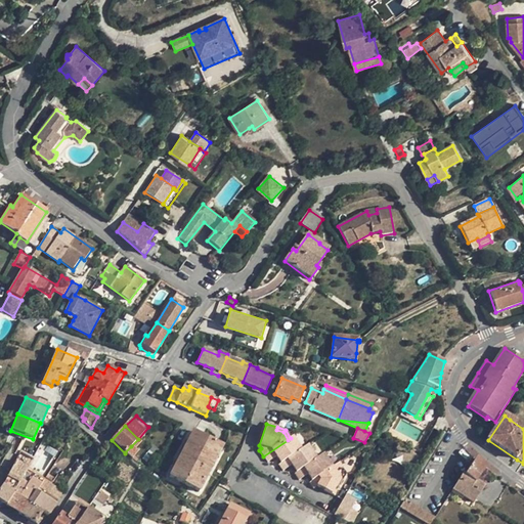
[(222,446),(193,432),(187,442),(180,456),(169,477),(199,492),(222,446)]
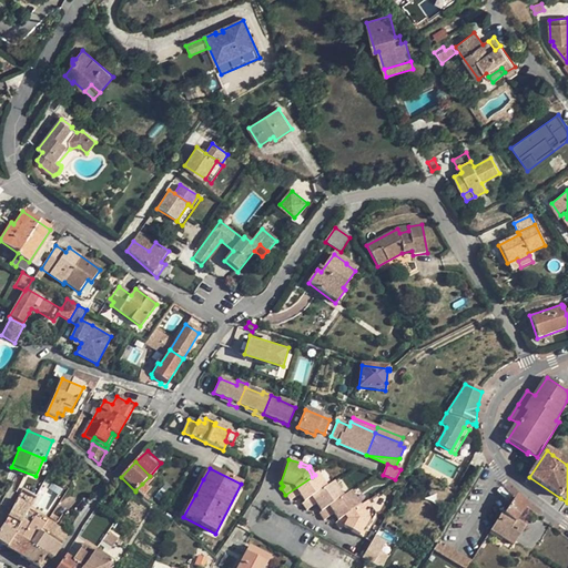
[(312,477),(285,495),(290,501),(300,495),(304,503),(325,487),(316,474),(315,475),(312,477)]
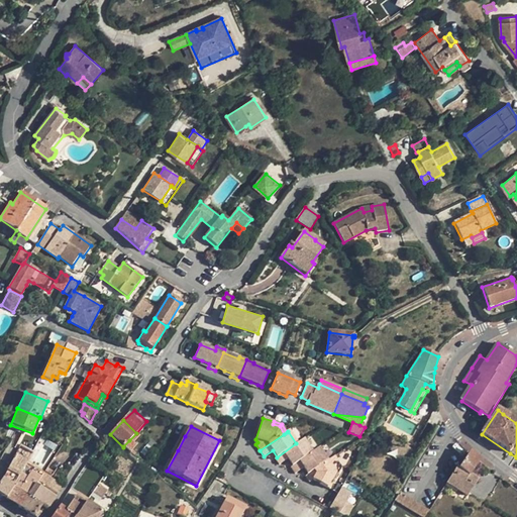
[(184,435),(176,449),(178,450),(185,436),(184,435)]
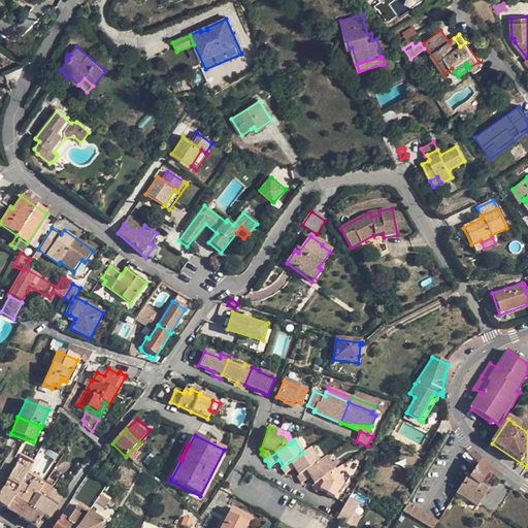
[(283,467),(281,468),(285,474),(293,468),(298,475),(319,462),(309,449),(302,453),(283,467)]
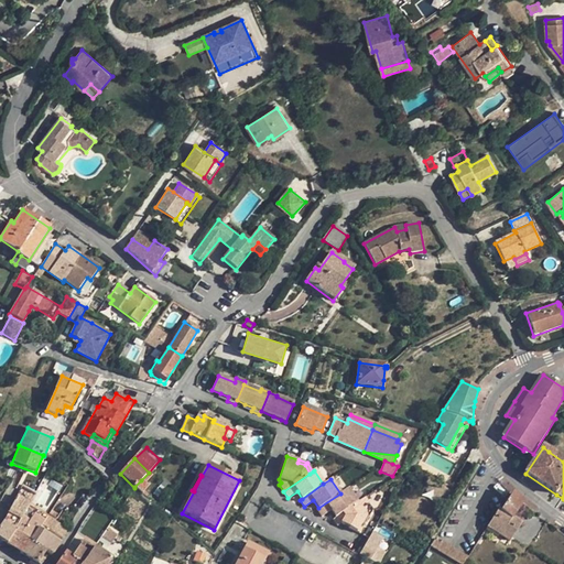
[(141,480),(134,487),(140,491),(143,489),(145,486),(141,480)]
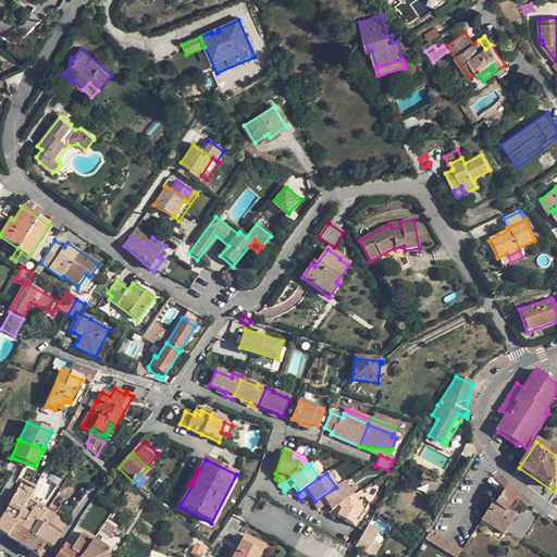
[(141,483),(138,485),(146,492),(148,490),(141,483)]
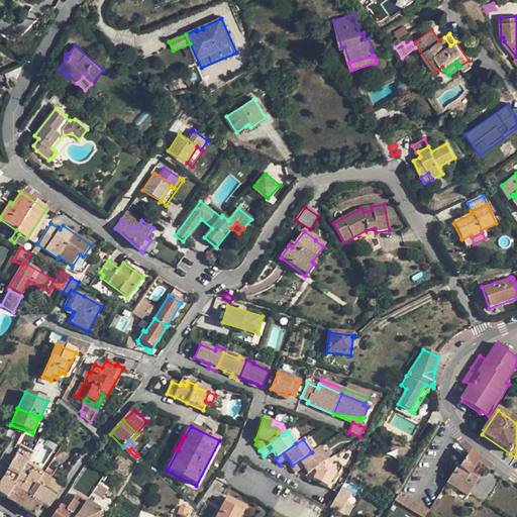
[(292,466),(291,467),(295,474),(303,468),(308,475),(327,461),(318,448),(312,452),(292,466)]
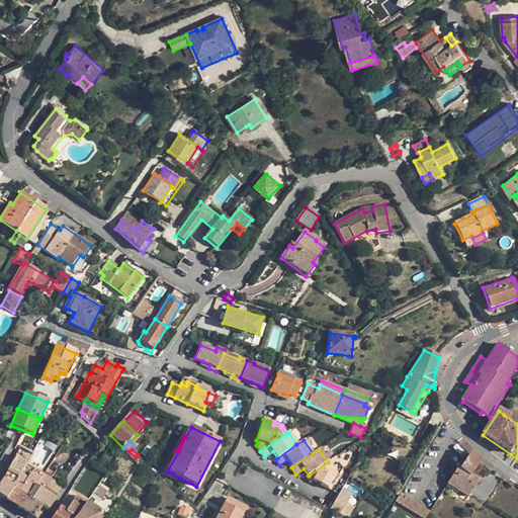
[(469,453),(459,469),(456,468),(447,484),(467,498),(479,481),(469,476),(480,460),(469,453)]
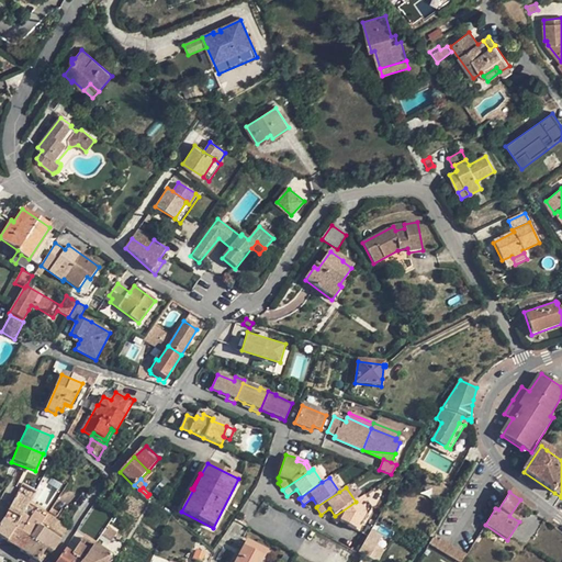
[(45,527),(62,537),(67,529),(46,516),(27,504),(29,502),(17,494),(8,512),(20,518),(21,517),(37,528),(43,530),(45,527)]
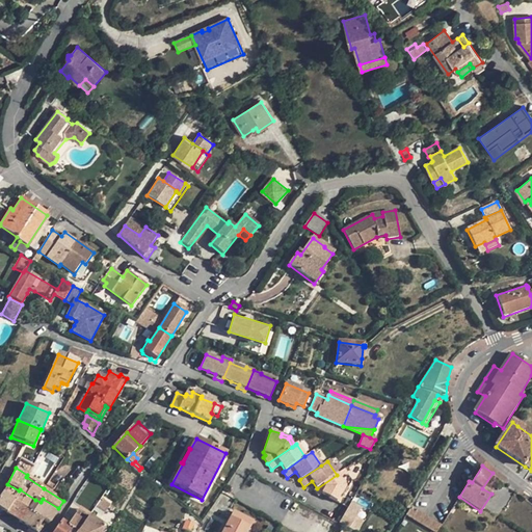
[(317,488),(314,489),(318,496),(322,494),(339,503),(347,488),(351,482),(343,470),(337,475),(317,488)]
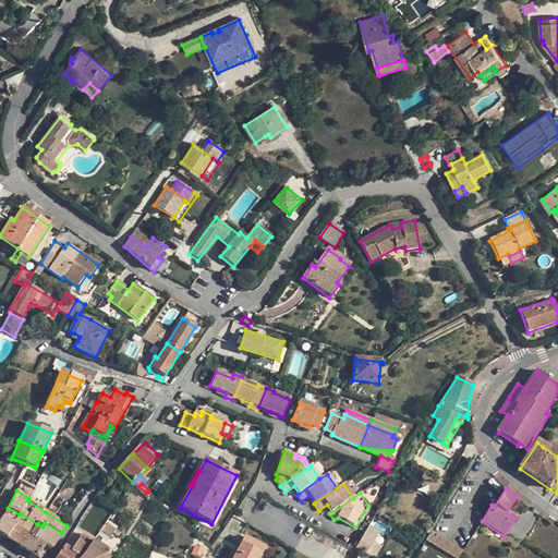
[(20,514),(8,508),(4,514),(15,522),(20,514)]
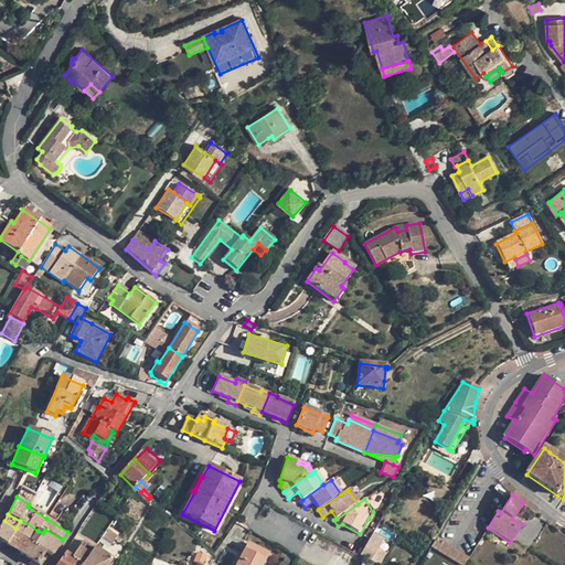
[(21,520),(20,521),(16,529),(7,544),(21,554),(30,542),(38,531),(21,520)]
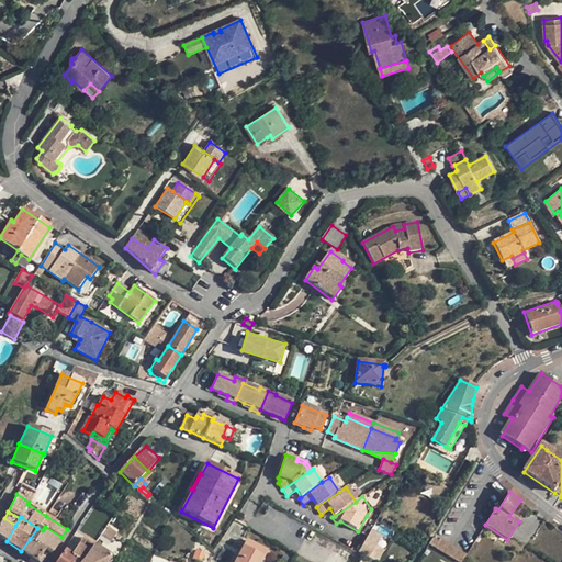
[(0,537),(7,541),(15,526),(4,518),(2,520),(0,524),(0,537)]
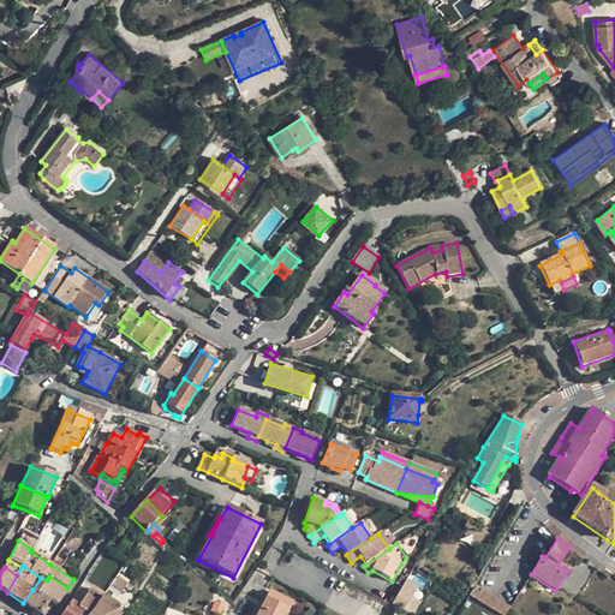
[(127,584),(117,577),(112,585),(121,592),(126,586),(127,584)]
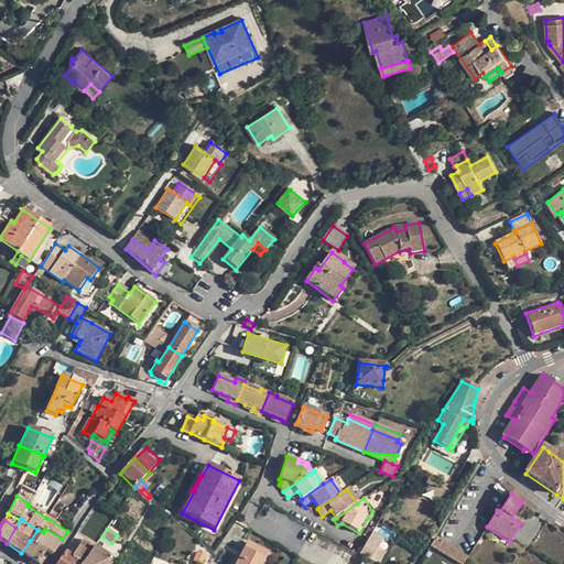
[(43,532),(38,530),(30,541),(46,551),(52,555),(60,543),(43,532)]
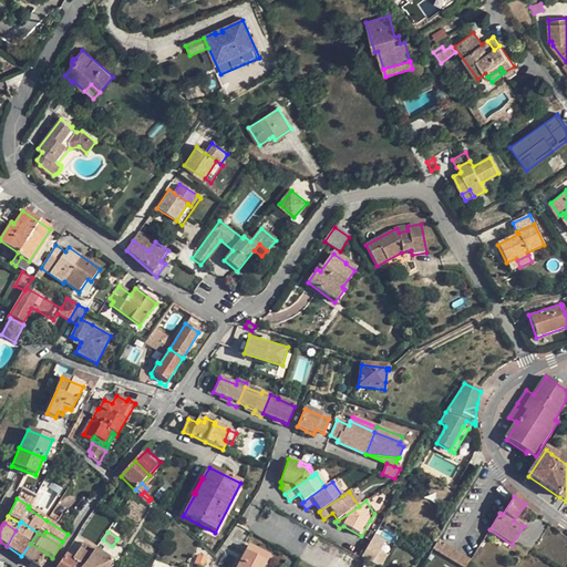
[(456,554),(437,542),(433,549),(452,562),(456,554)]
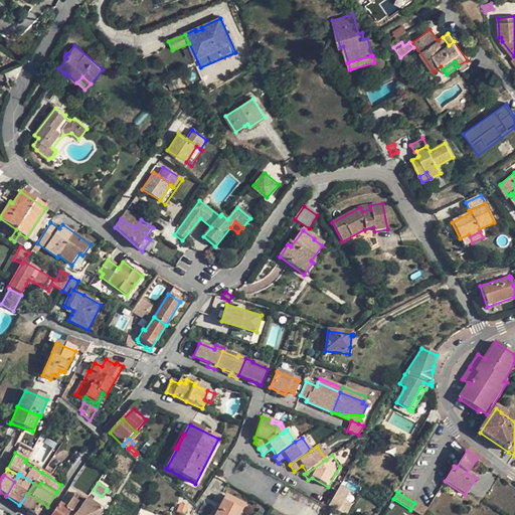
[(42,503),(27,494),(19,505),(28,511),(26,514),(34,514),(38,509),(42,503)]
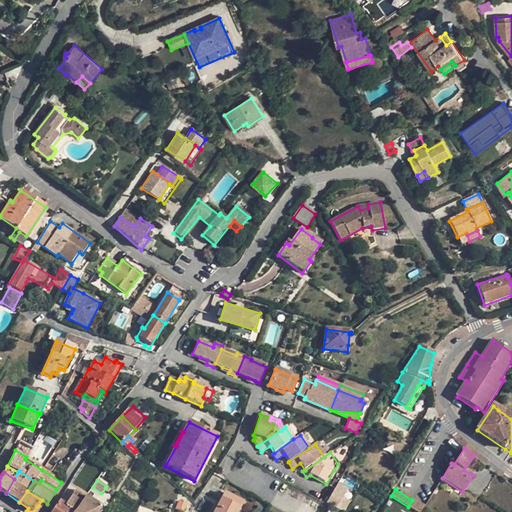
[(85,498),(75,491),(71,497),(81,503),(85,498)]
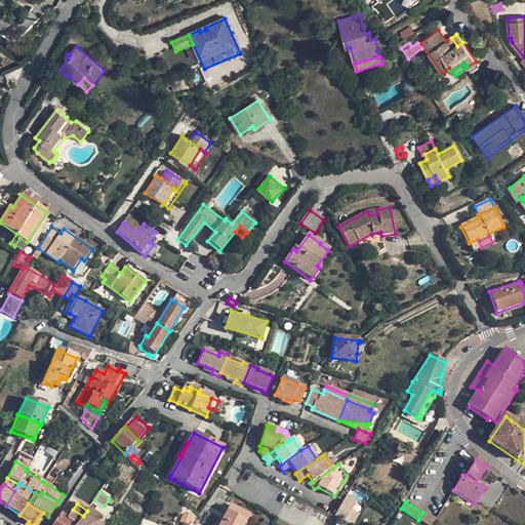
[(230,506),(219,524),(243,524),(248,516),(230,506)]
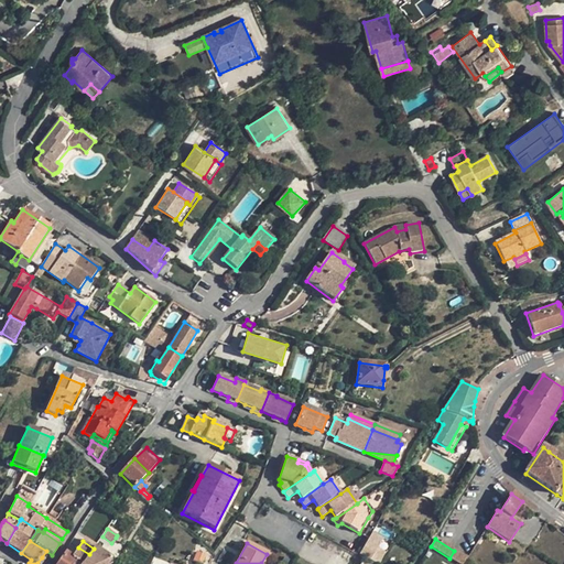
[(65,553),(56,563),(82,563),(89,554),(78,548),(72,557),(65,553)]
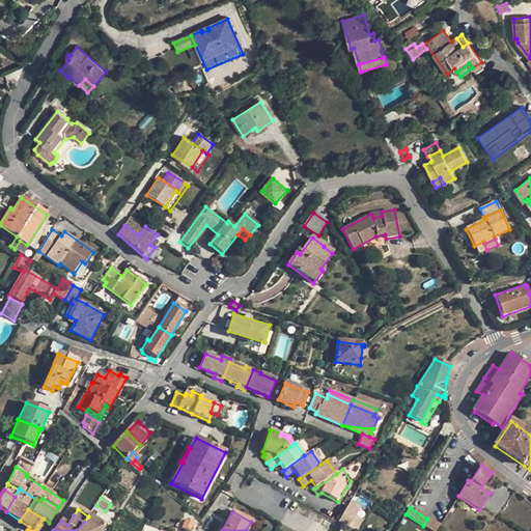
[(84,522),(77,530),(101,530),(104,527),(88,516),(84,522)]
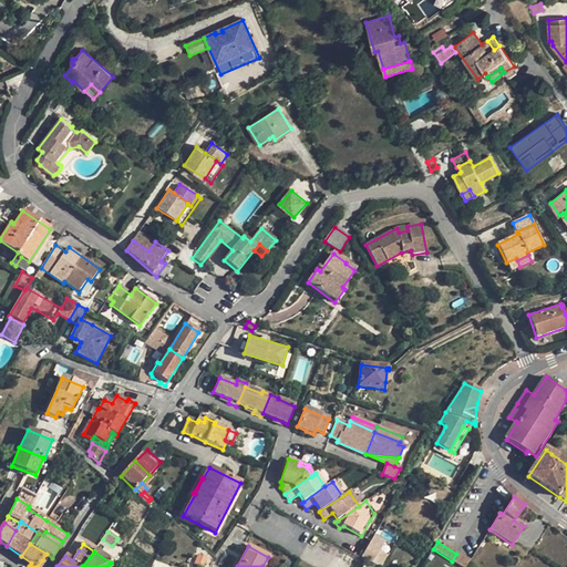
[(381,566),(384,562),(369,553),(364,560),(377,566),(381,566)]
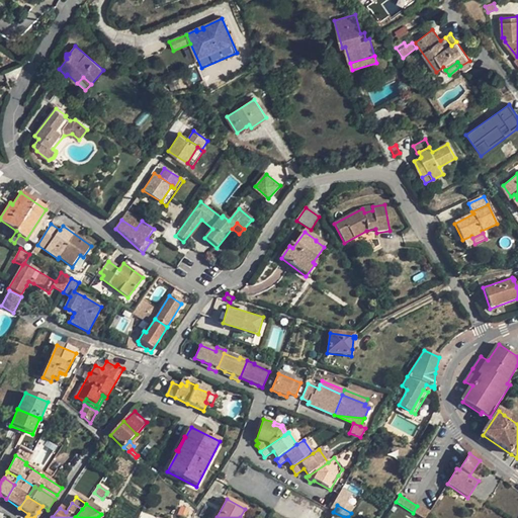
[(425,517),(429,513),(417,506),(413,513),(421,517),(425,517)]
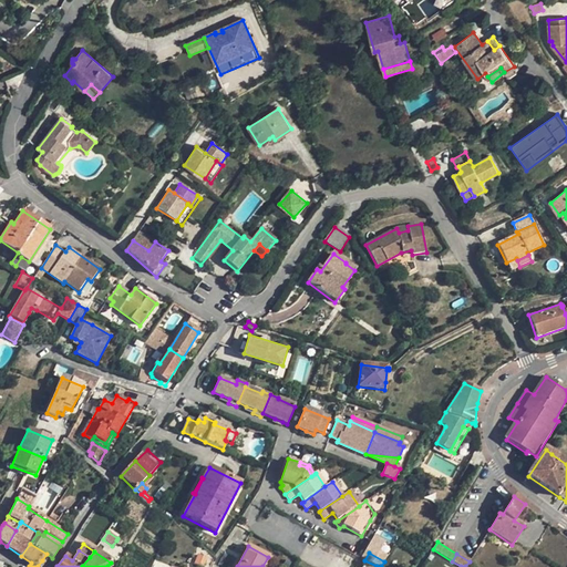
[(198,556),(195,565),(199,566),(203,566),(206,559),(198,556)]
